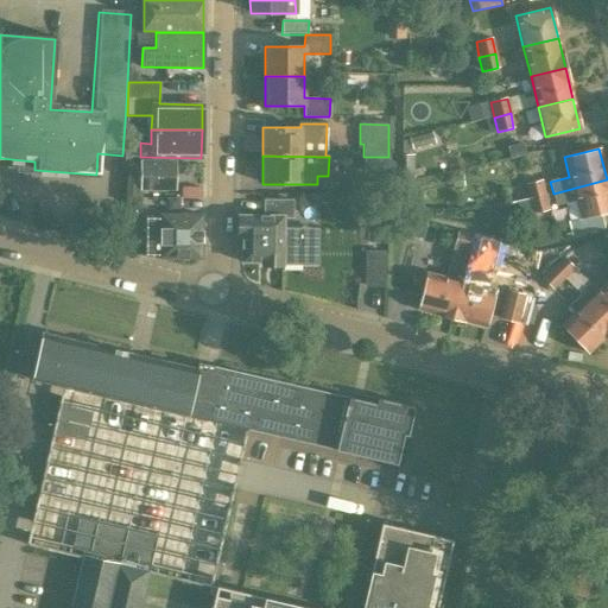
[(388,172),(388,157),(363,157),(363,172),(388,172)]
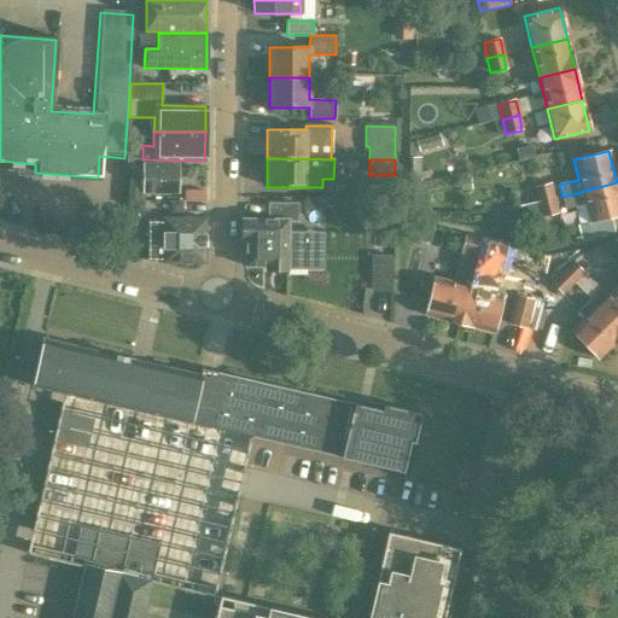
[(144,202),(144,193),(176,193),(176,165),(144,164),(144,167),(133,167),(133,202),(144,202)]
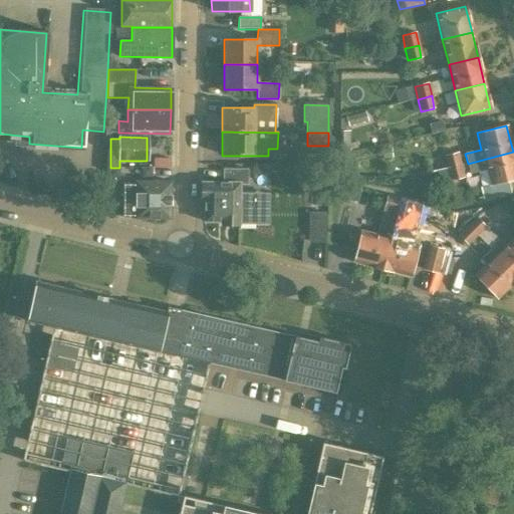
[(490,184),(513,178),(513,156),(513,152),(468,164),(470,174),(486,170),(490,184)]
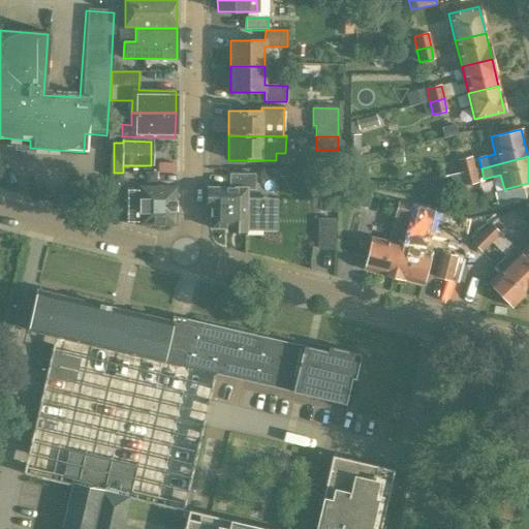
[(457,160),(460,175),(474,170),(471,157),(457,160)]
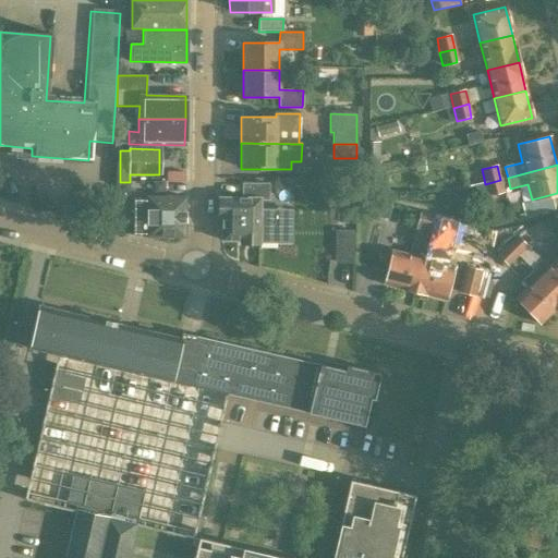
[(293,189),(293,178),(274,178),(274,189),(293,189)]
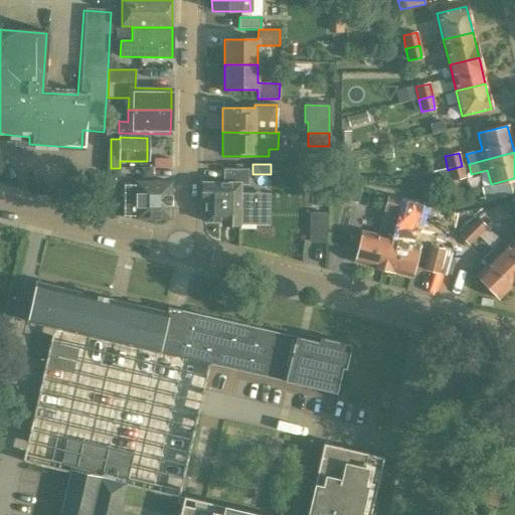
[(462,166),(448,170),(439,172),(441,183),(451,181),(465,178),(462,166)]
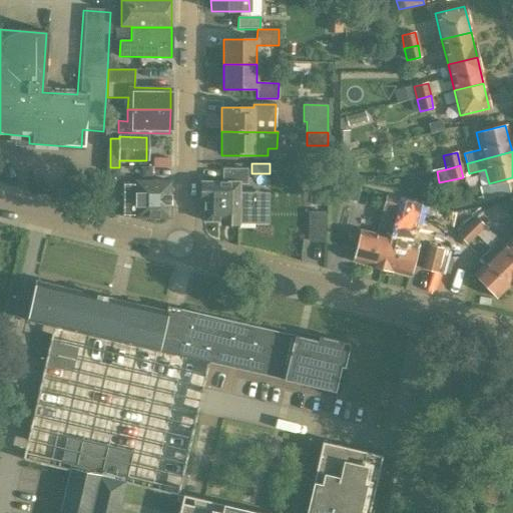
[(253,194),(239,194),(239,185),(245,185),(245,169),(222,169),(222,182),(201,182),(200,199),(203,199),(203,221),(220,221),(219,224),(239,224),(239,222),(252,222),(253,194)]
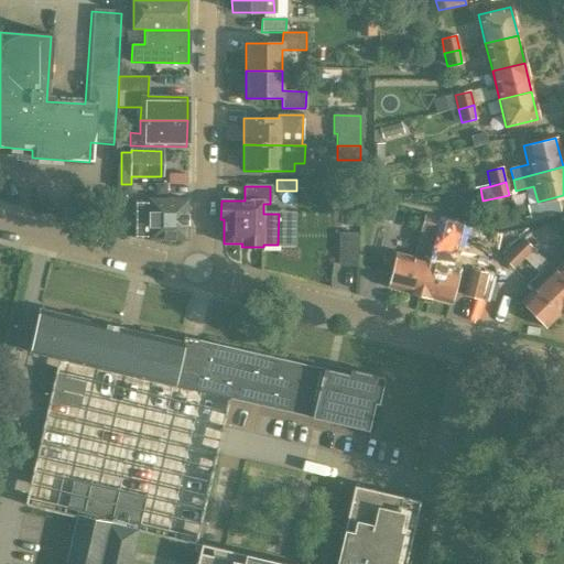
[(380,202),(369,198),(365,215),(376,218),(380,202)]
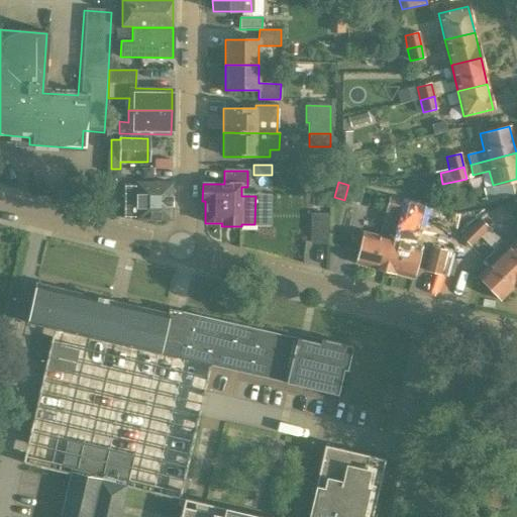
[(171,220),(171,184),(136,183),(136,186),(124,186),(124,218),(136,218),(136,219),(171,220)]
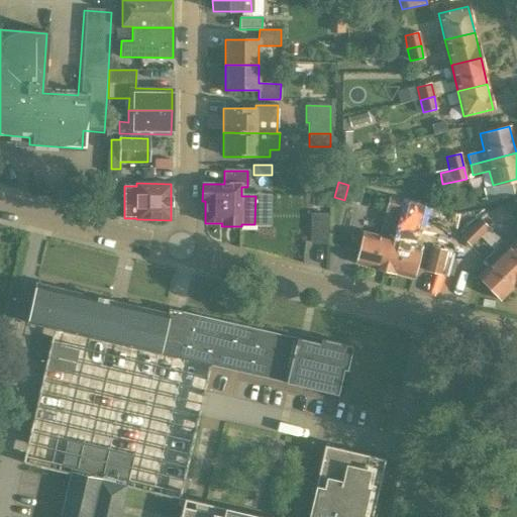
[(390,197),(387,210),(398,213),(401,200),(390,197)]
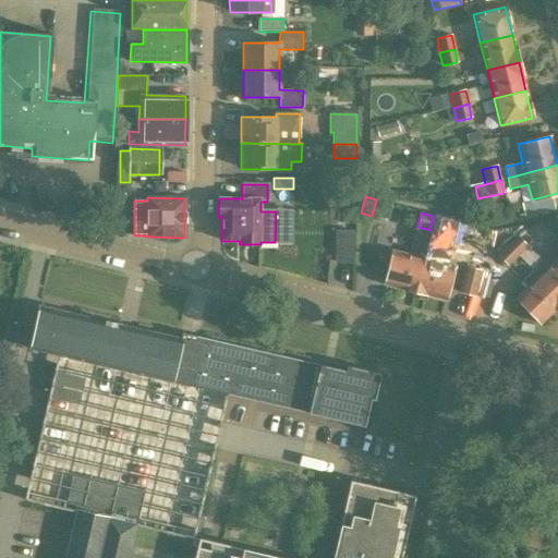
[(443,233),(447,219),(433,216),(429,230),(443,233)]
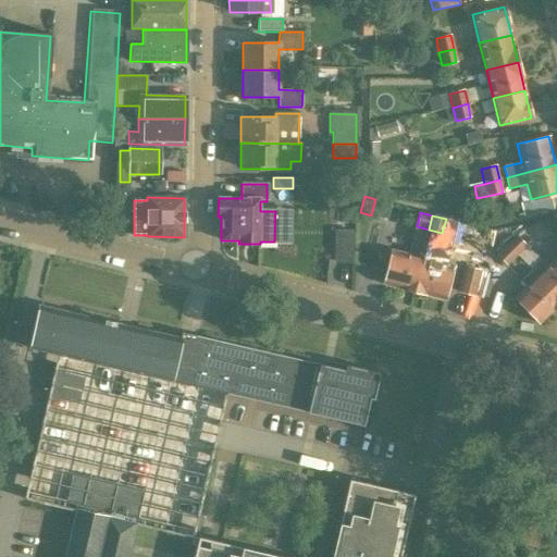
[(417,226),(410,248),(408,256),(391,250),(382,284),(413,293),(429,230),(417,226)]
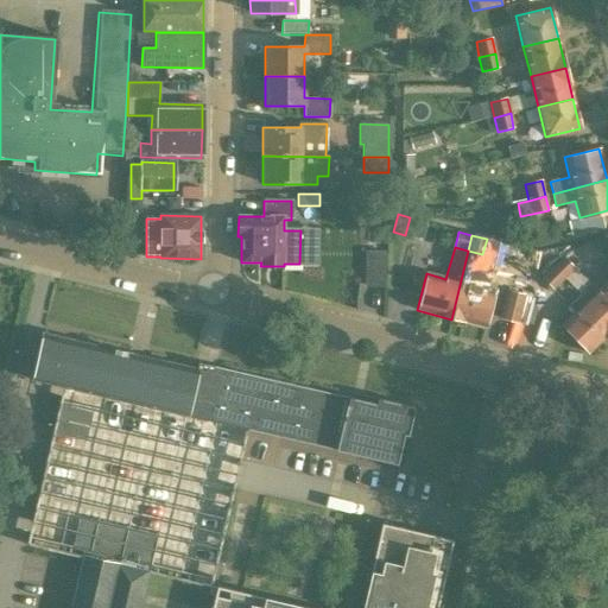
[(365,285),(385,285),(385,251),(366,251),(365,285)]
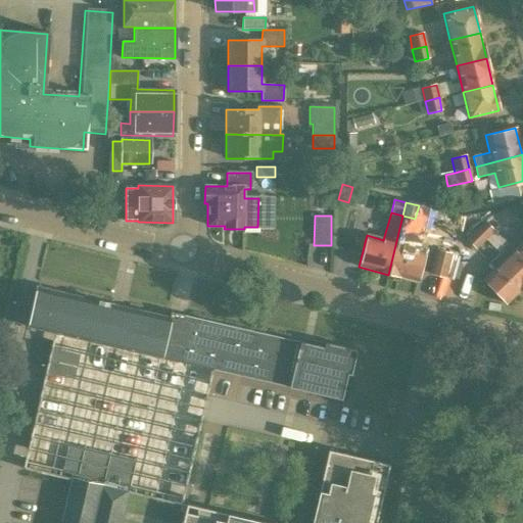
[(412,230),(415,219),(402,216),(388,275),(417,282),(425,249),(424,249),(425,245),(412,230)]
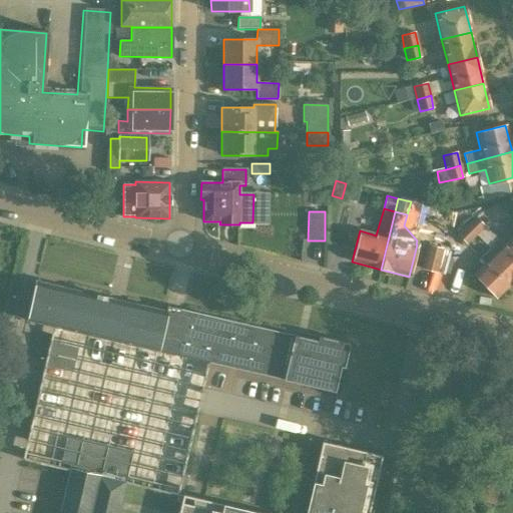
[(475,216),(466,224),(466,225),(476,235),(485,226),(475,216)]
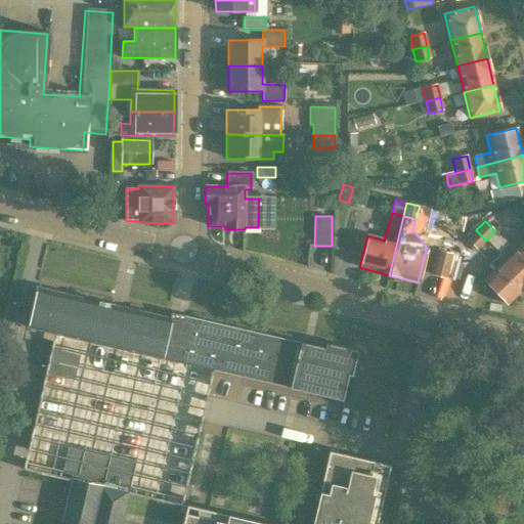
[(486,241),(476,230),(466,239),(476,250),(486,241)]
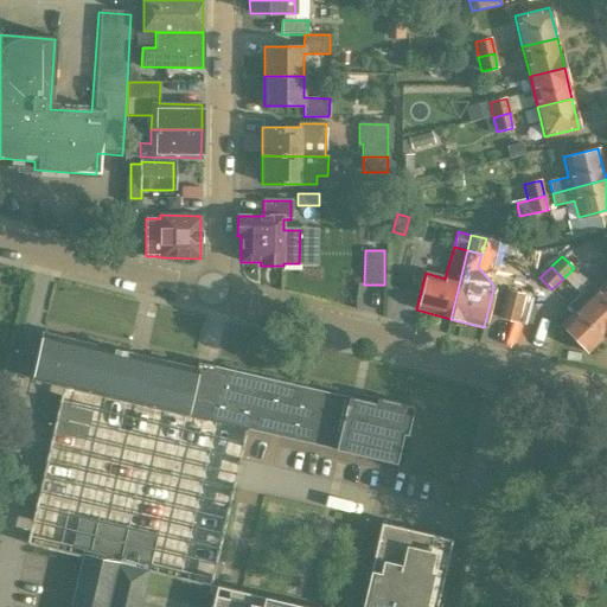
[(580,295),(606,324),(606,280),(596,291),(590,285),(580,295)]
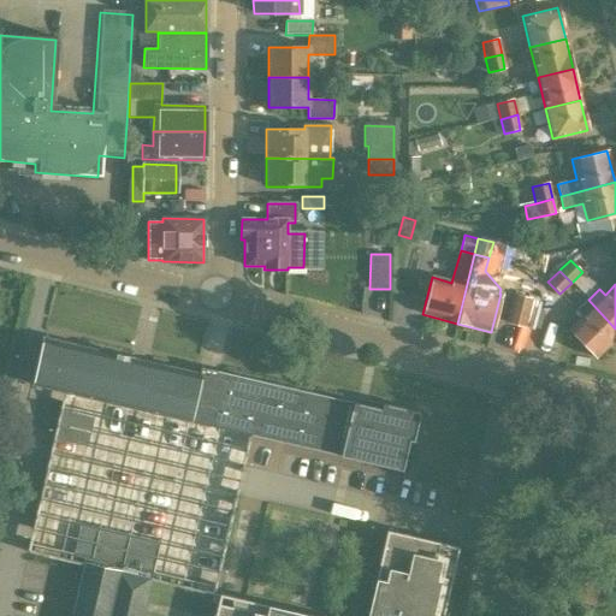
[(525,327),(532,298),(513,294),(505,323),(525,327)]
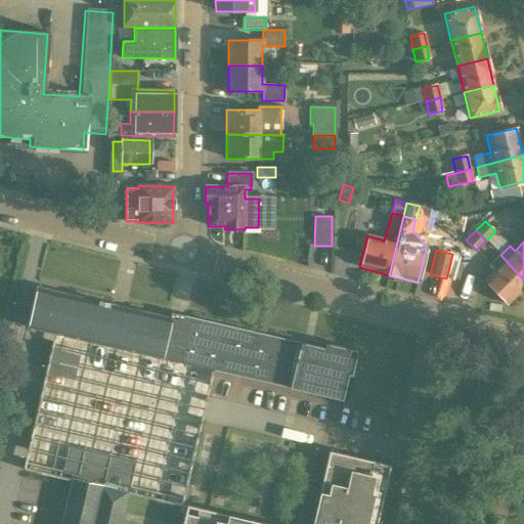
[(507,305),(523,288),(523,279),(500,255),(490,264),(495,269),(484,281),(507,305)]
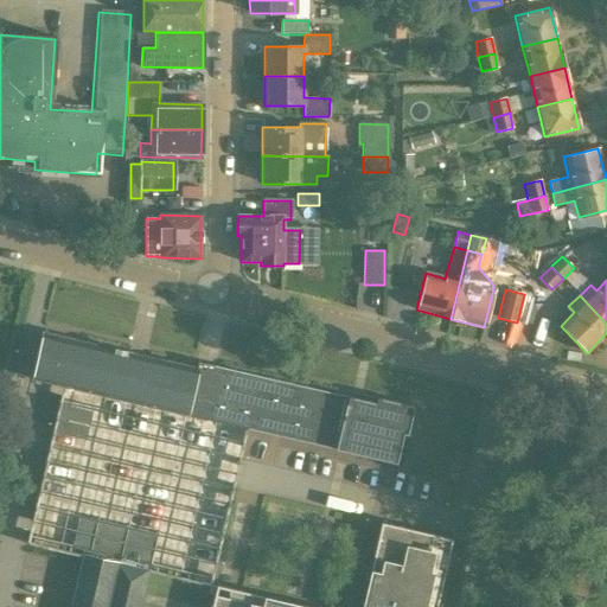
[(376,398),(375,403),(356,398),(205,364),(197,363),(196,368),(136,355),(42,332),(31,379),(63,387),(246,429),(394,464),(401,433),(406,434),(413,407),(376,398)]
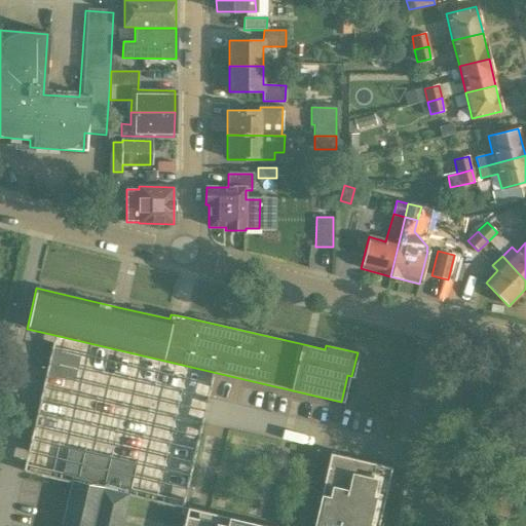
[(128,489),(135,464),(68,449),(61,480),(69,482),(72,483),(62,525),(120,525),(128,495),(129,489),(128,489)]
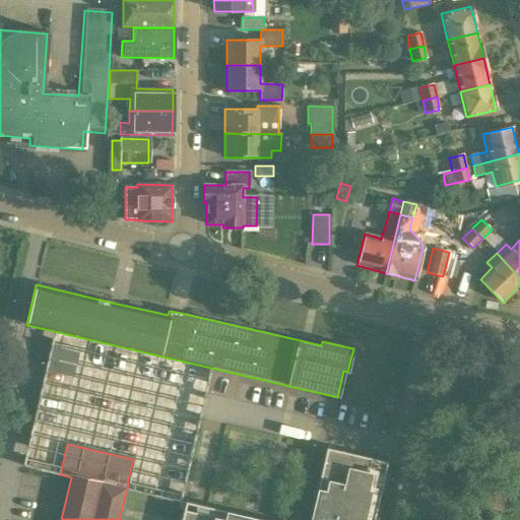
[(372,519),(386,461),(325,448),(322,460),(323,461),(322,464),(330,465),(317,519),(230,519),(196,512),(197,504),(184,501),(180,519),(372,519)]
